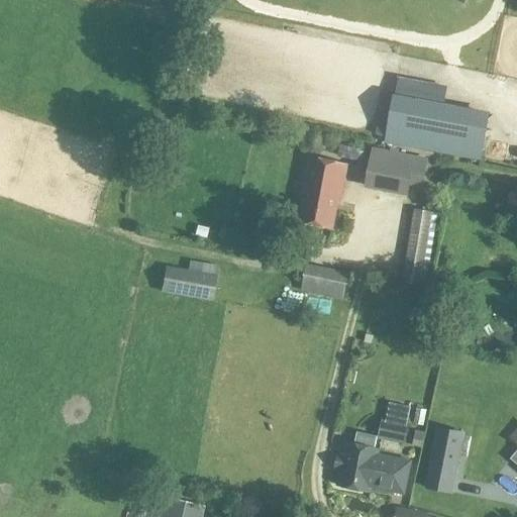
[(490,117),(394,100),(387,140),(483,158),(490,117)]
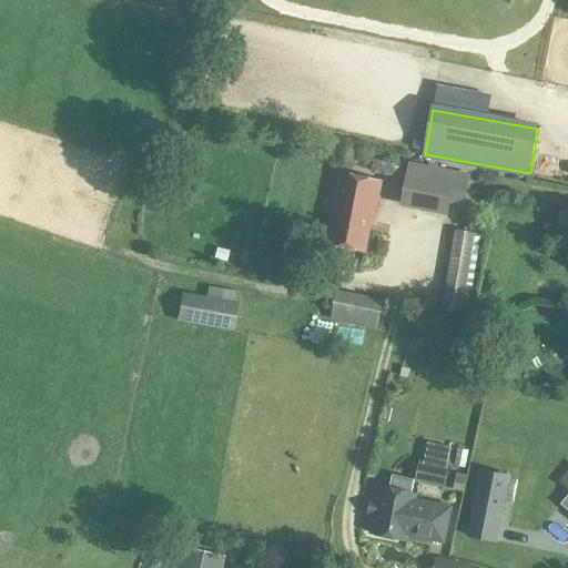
[(446,211),(448,202),(463,205),(468,178),(424,168),(424,163),(411,160),(402,201),(446,211)]
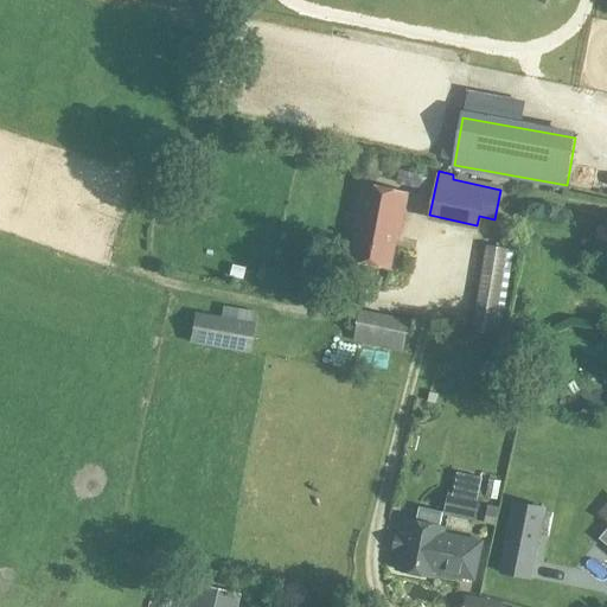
[(347,262),(390,269),(396,237),(401,237),(408,192),(362,183),(352,229),(355,229),(347,262)]
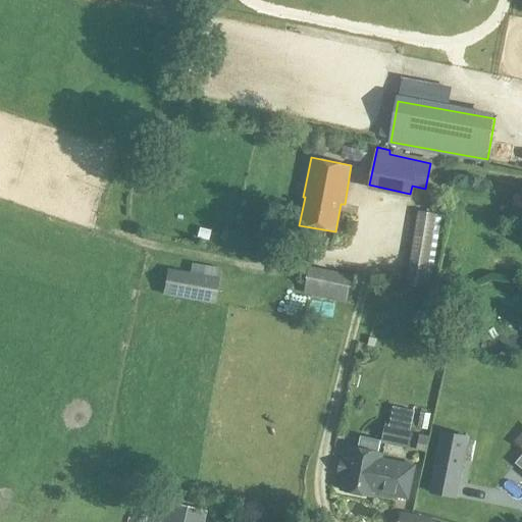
[(436,215),(418,212),(405,285),(424,290),(436,215)]
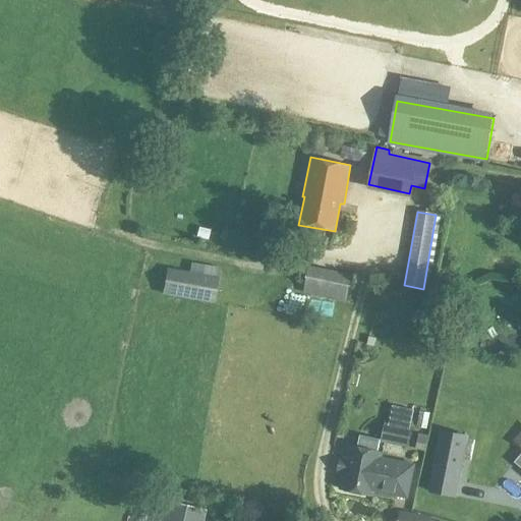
[(303,292),(346,301),(352,274),(308,266),(303,292)]
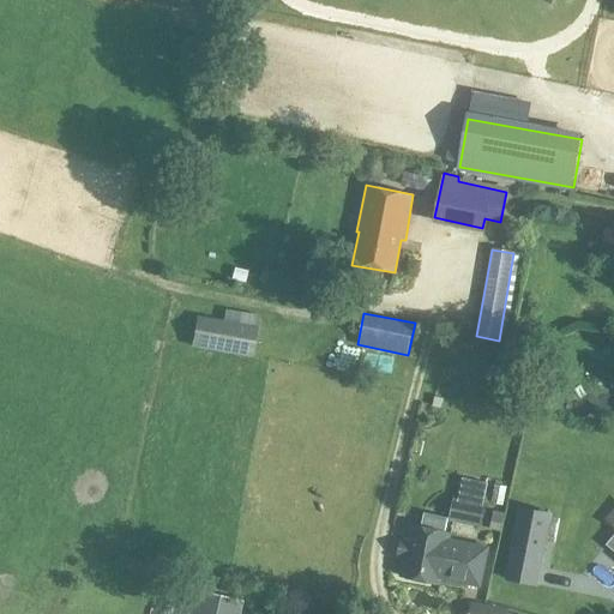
[(257,326),(196,315),(191,347),(251,357),(257,326)]
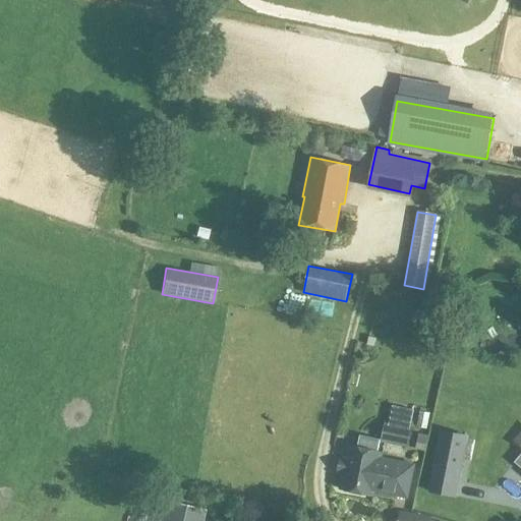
[(502,279),(507,297),(516,294),(510,277),(502,279)]
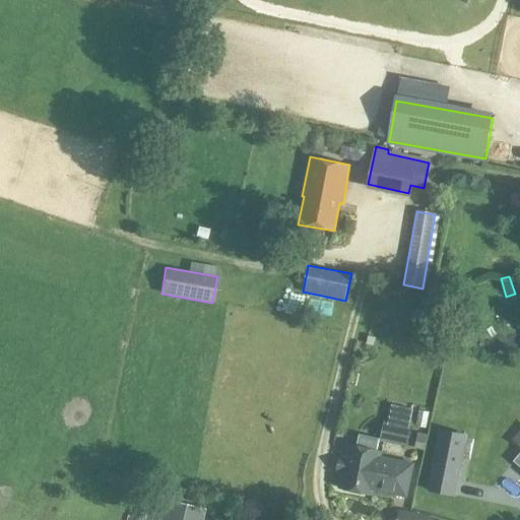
[(386,441),(400,444),(408,445),(412,430),(389,425),(386,441)]
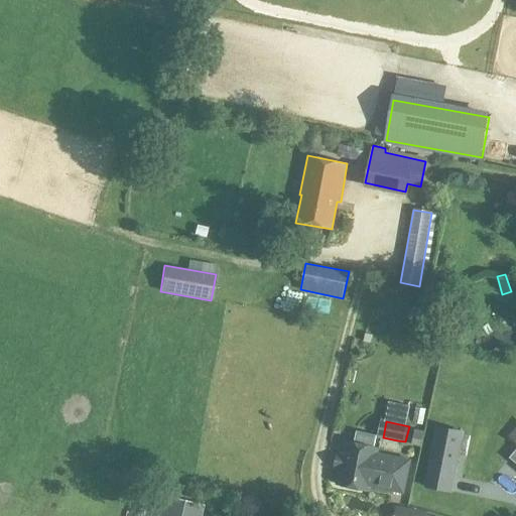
[(450,492),(463,430),(435,425),(423,486),(426,487),(425,494),(436,496),(437,489),(450,492)]
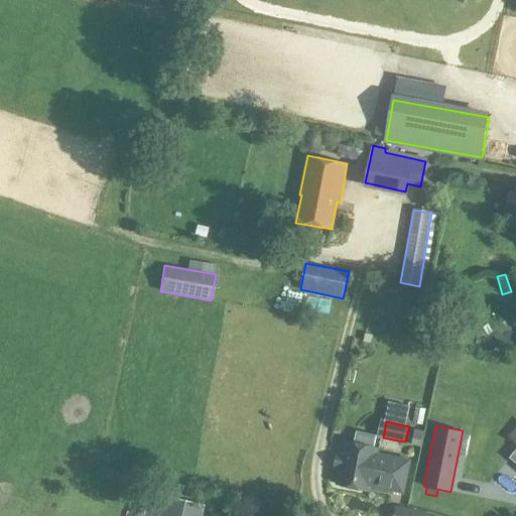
[(386,494),(389,490),(403,493),(409,461),(377,454),(378,449),(345,442),(342,457),(337,456),(335,467),(339,468),(336,484),(370,491),(371,486),(373,487),(375,492),(386,494)]
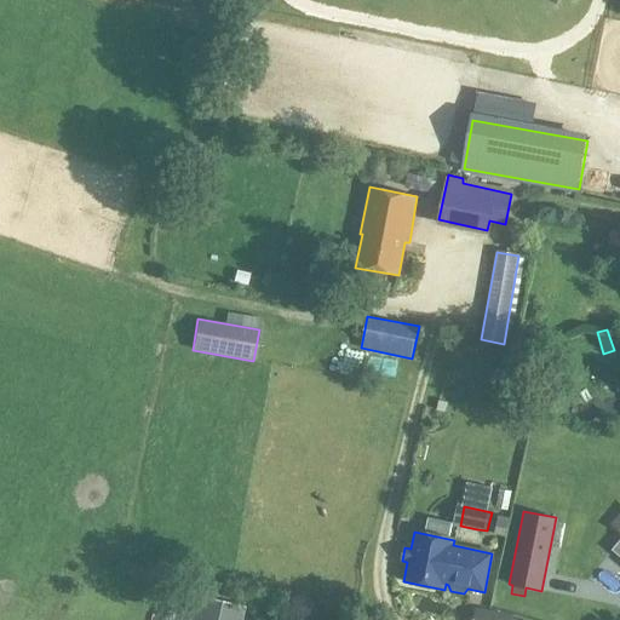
[(244,619),(246,610),(199,600),(193,619),(244,619)]
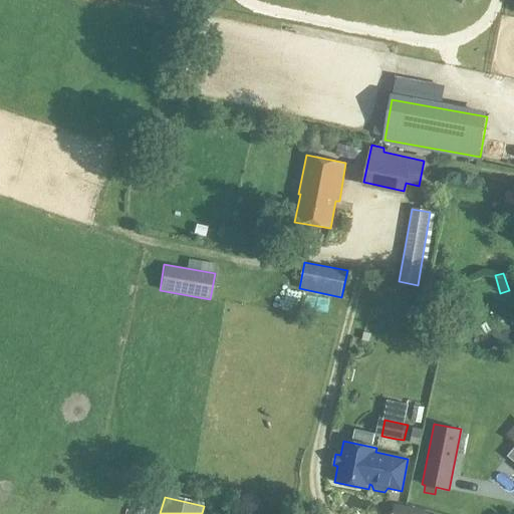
[(129,513),(131,504),(120,502),(117,513),(129,513)]
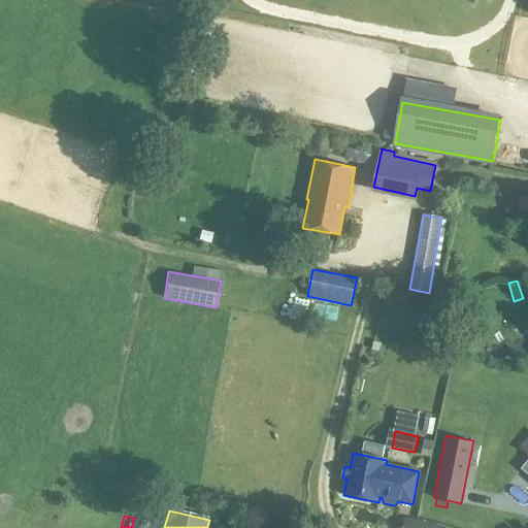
[(441,527),(435,526),(436,525),(407,517),(403,527),(441,527)]
